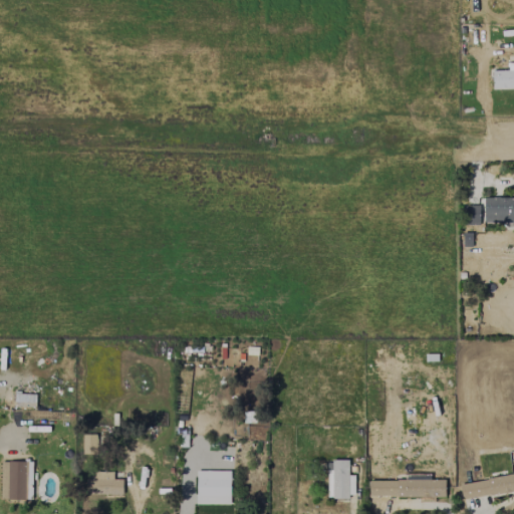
[(513,62),(507,63),(507,70),(491,70),(492,88),(513,87),(513,62)]
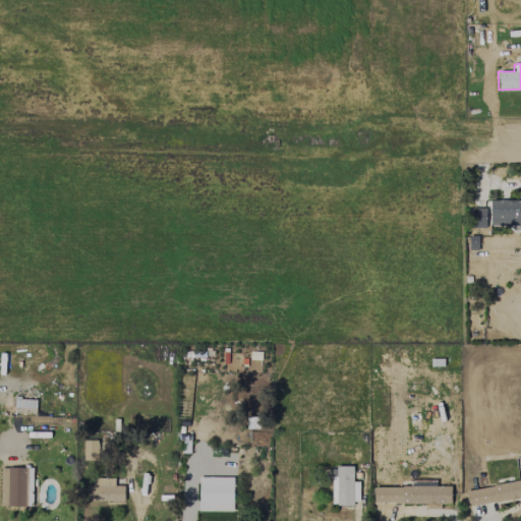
[(489,225),(520,226),(520,199),(490,199),(489,225)]
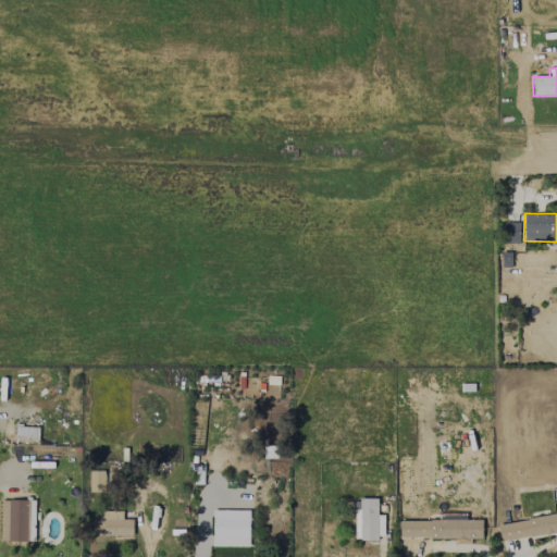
[(520,246),(520,222),(505,221),(504,245),(520,246)]
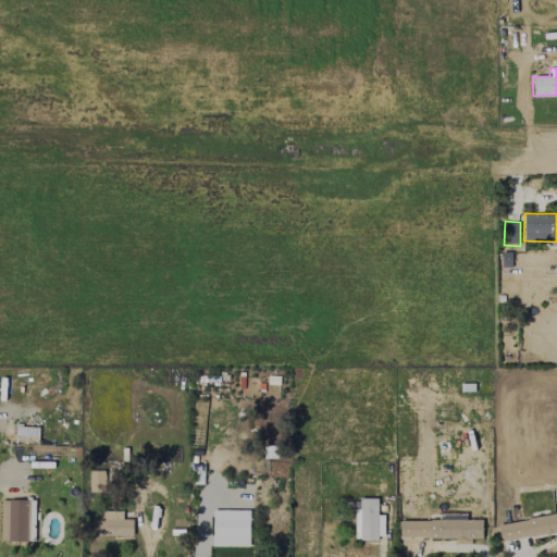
[(510,268),(510,252),(502,251),(500,267),(510,268)]
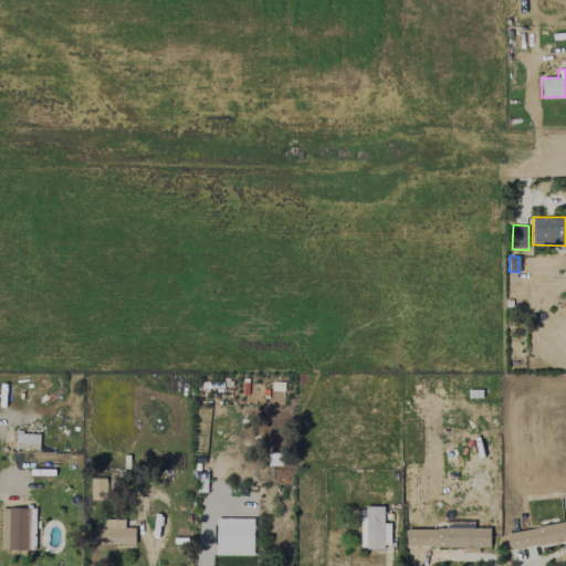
[(39,448),(39,433),(16,432),(14,447),(39,448)]
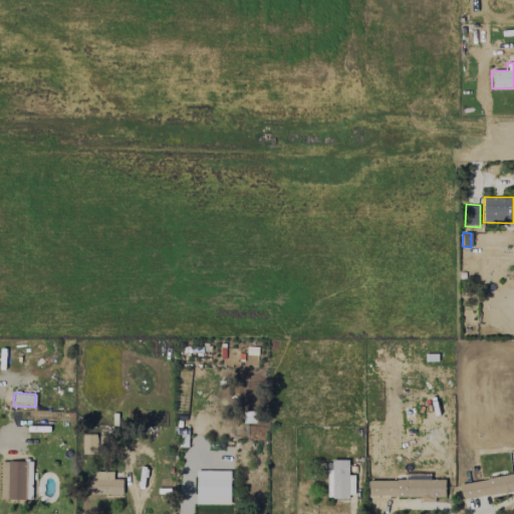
[(82,454),(96,454),(96,434),(82,434),(82,454)]
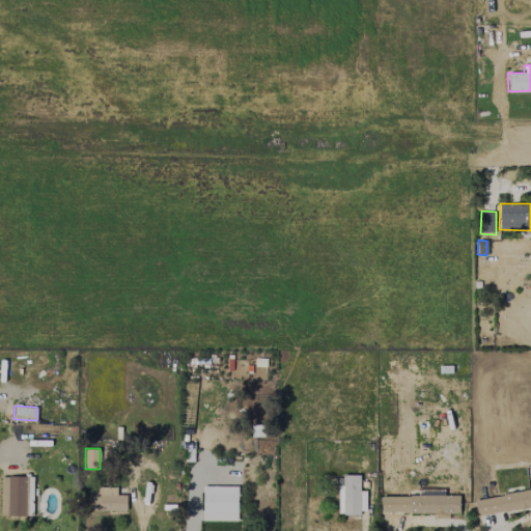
[(359,475),(342,475),(342,485),(337,485),(338,513),(366,513),(365,491),(360,491),(359,475)]
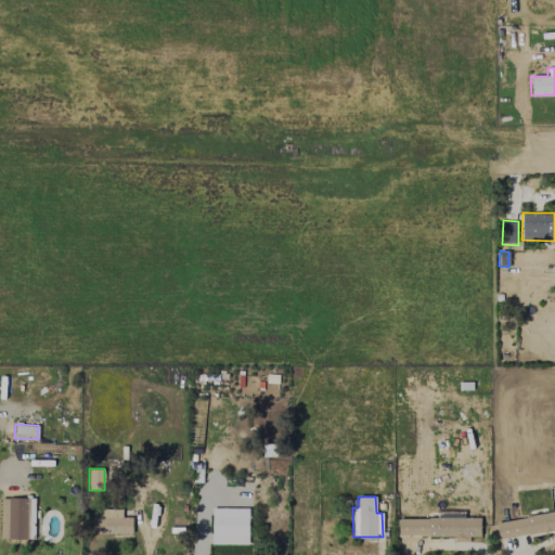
[(35,499),(1,498),(0,539),(34,540),(35,499)]
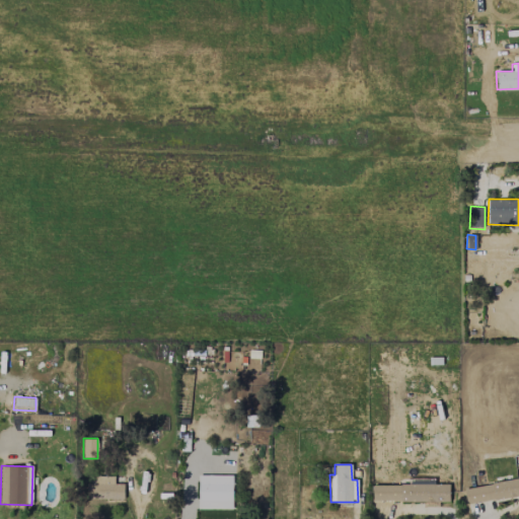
[(232,475),(198,475),(197,509),(232,509),(232,475)]
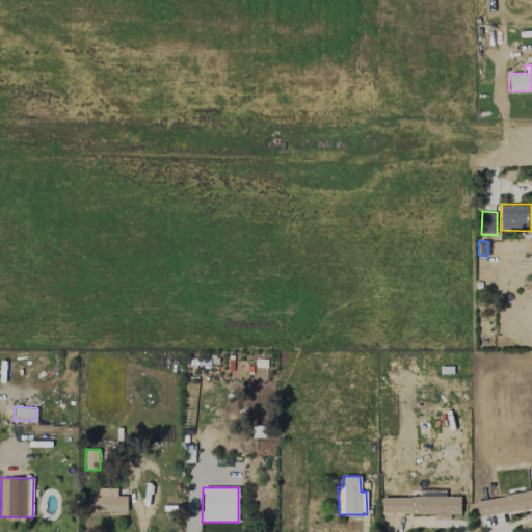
[(116,488),(92,488),(92,512),(127,512),(127,496),(116,496),(116,488)]
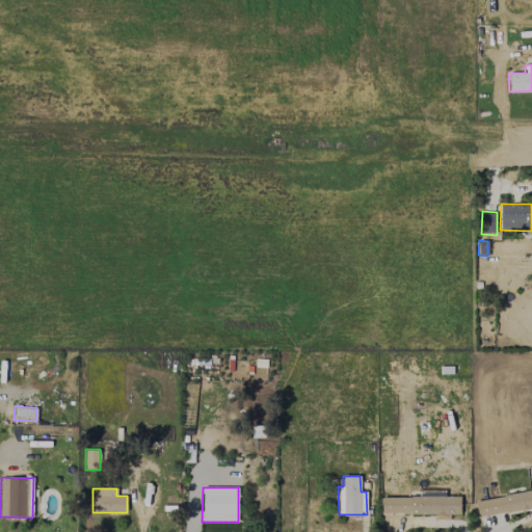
[(478,516),(531,508),(531,490),(476,499),(478,516)]
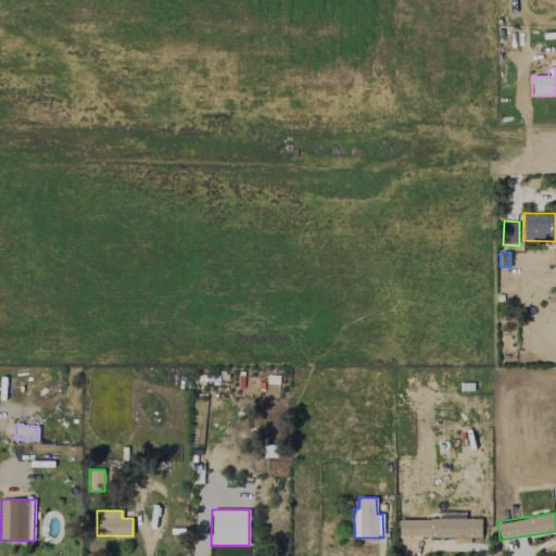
[(480,518),(399,520),(399,538),(481,536),(480,518)]
